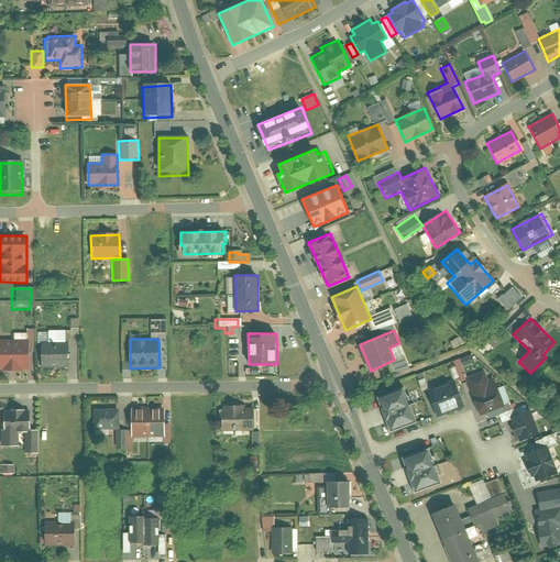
[(0,368),(29,370),(28,341),(0,341),(0,368)]
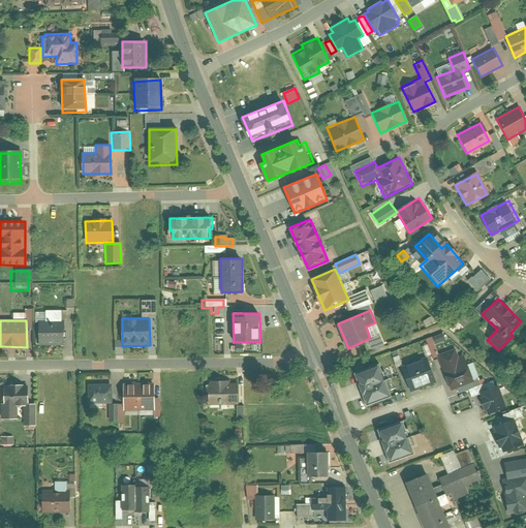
[(63,346),(63,322),(38,322),(37,345),(63,346)]
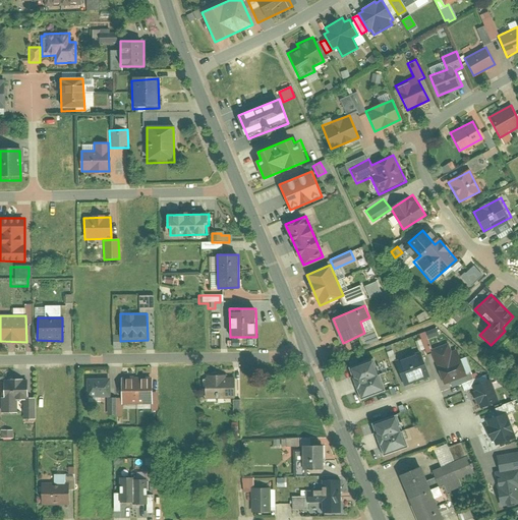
[(424,348),(422,341),(436,337),(433,329),(414,336),(418,350),(424,348)]
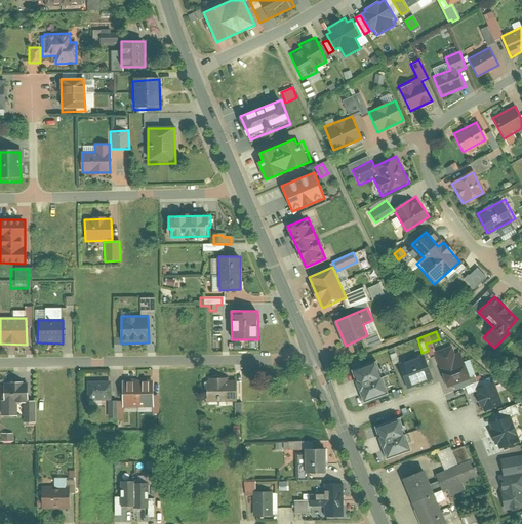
[(451,346),(433,353),(446,389),(471,379),(460,353),(454,355),(451,346)]
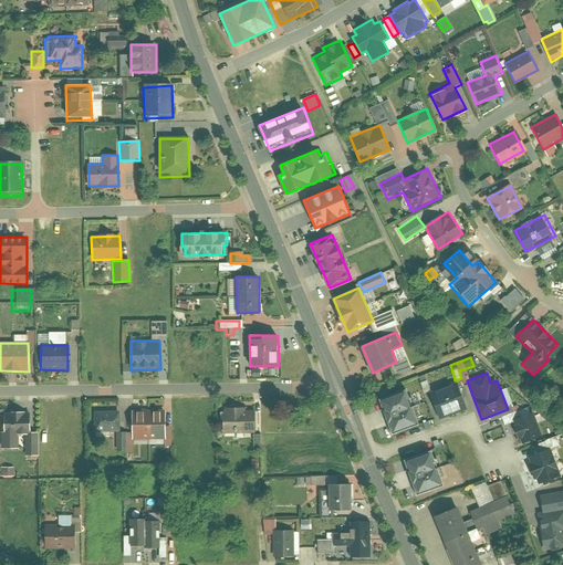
[(466,409),(457,383),(429,391),(438,419),(466,409)]
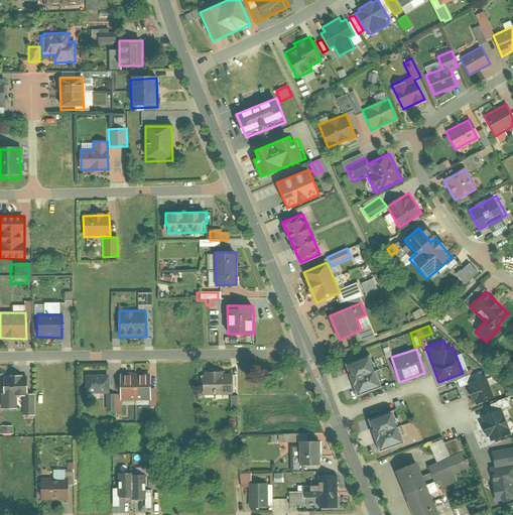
[(381,387),(370,355),(346,364),(357,396),(381,387)]
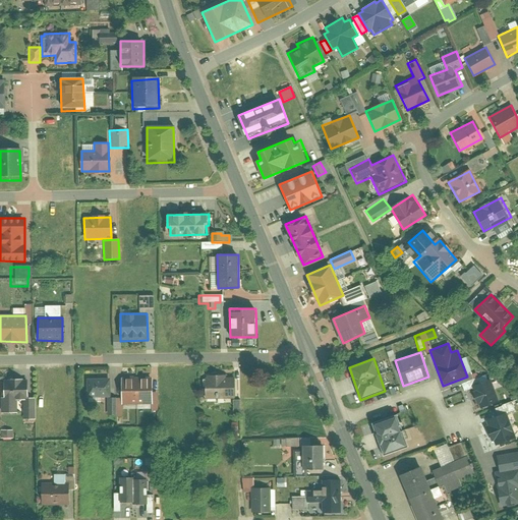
[(148,376),(119,376),(119,396),(119,401),(148,400),(148,376)]
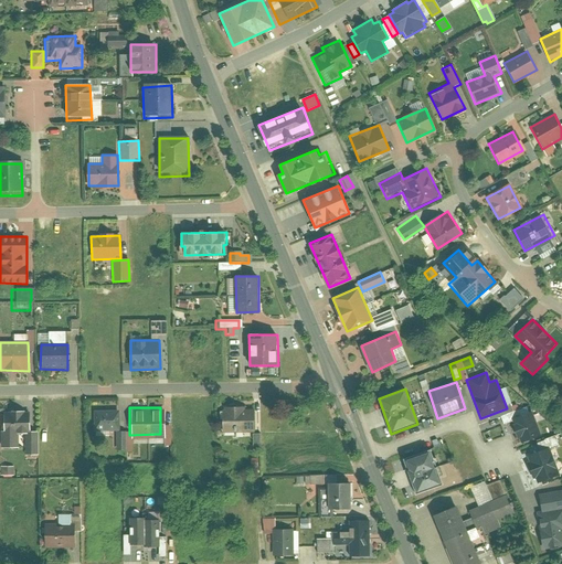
[(2,408),(2,428),(0,428),(0,445),(14,445),(14,428),(23,428),(27,428),(27,408),(2,408)]
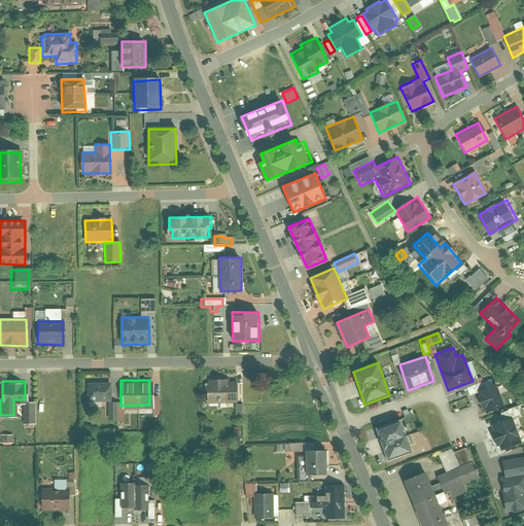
[(108,381),(86,381),(86,398),(108,398),(108,381)]
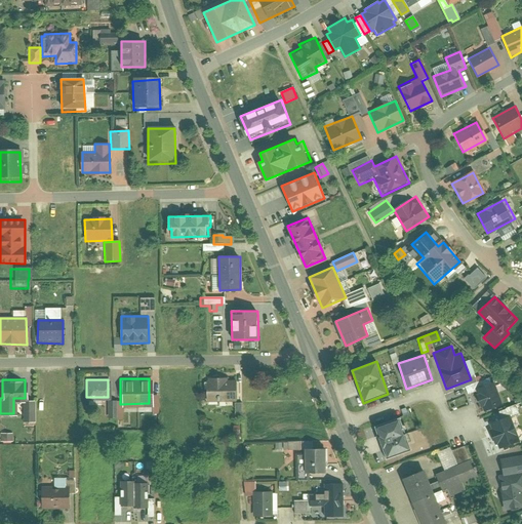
[(232,379),(205,379),(206,398),(232,398),(232,379)]
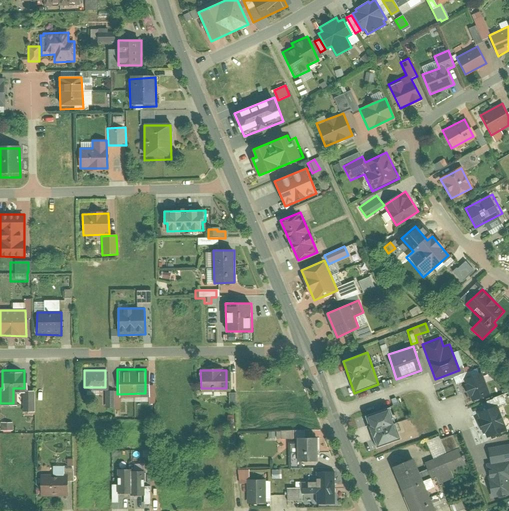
[(482,372),(463,378),(470,402),(489,397),(482,372)]
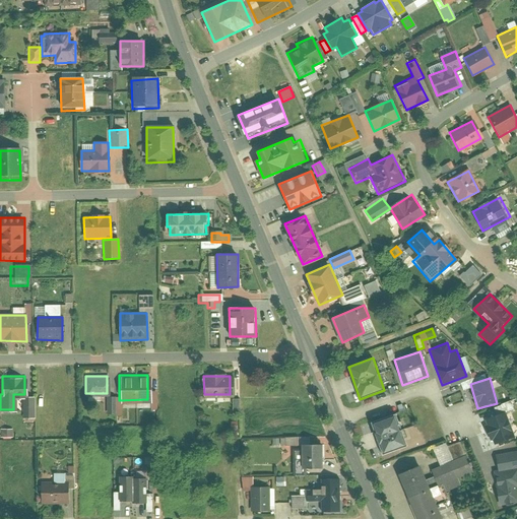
[(24,394),(21,394),(21,415),(33,415),(31,394),(24,394)]
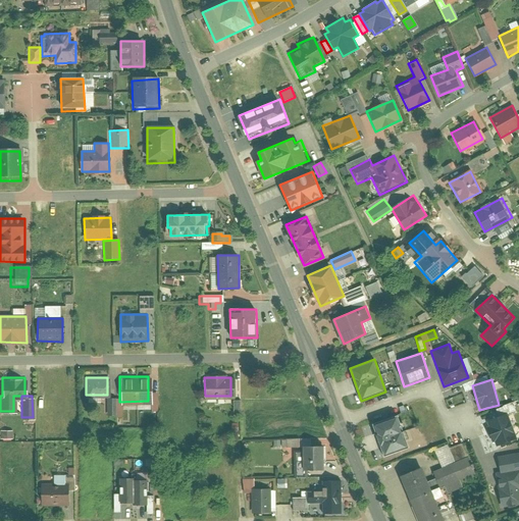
[(485,420),(496,446),(516,437),(507,413),(485,420)]
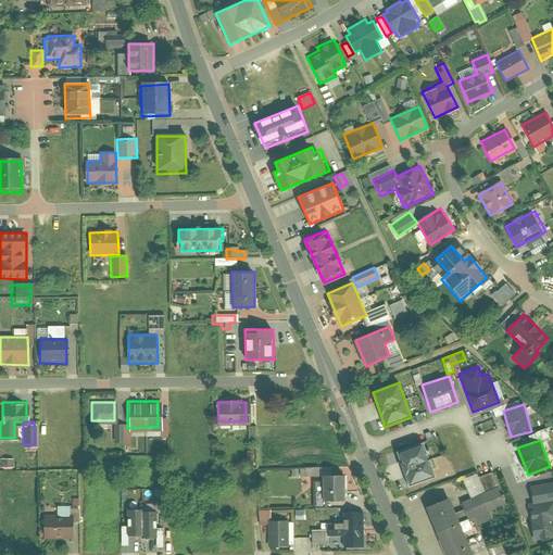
[(397,452),(410,486),(436,477),(423,442),(397,452)]
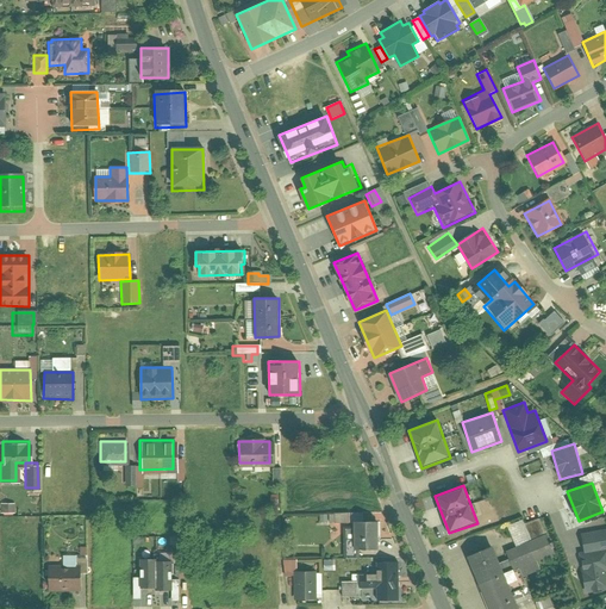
[(375,520),(353,520),(353,546),(375,546),(375,520)]
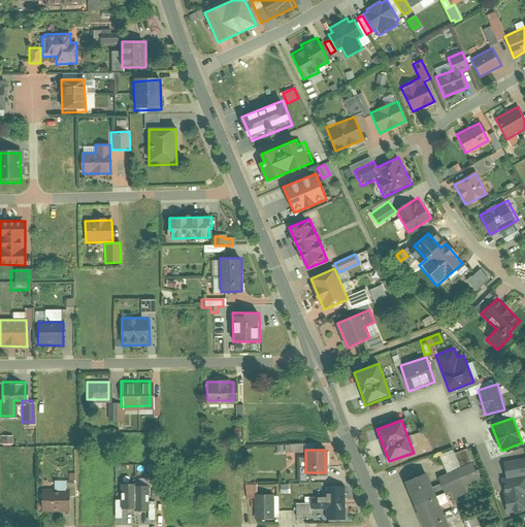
[(524,458),(503,462),(506,479),(524,475),(524,458)]
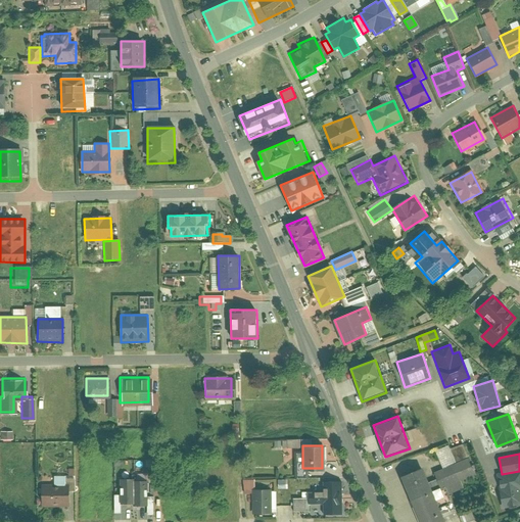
[(476,475),(469,458),(433,472),(440,489),(444,487),(447,494),(462,488),(460,482),(476,475)]
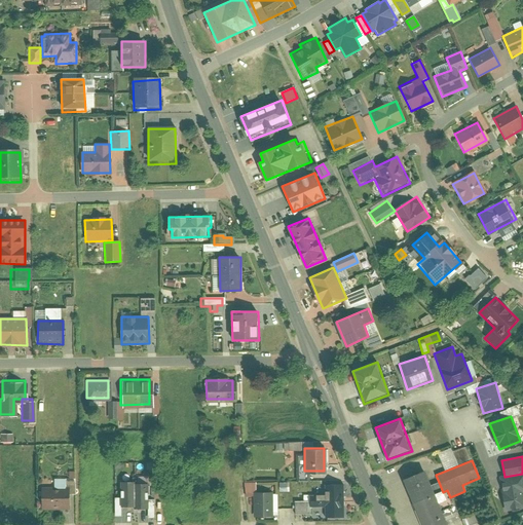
[(448,524),(424,471),(403,481),(421,524),(448,524)]
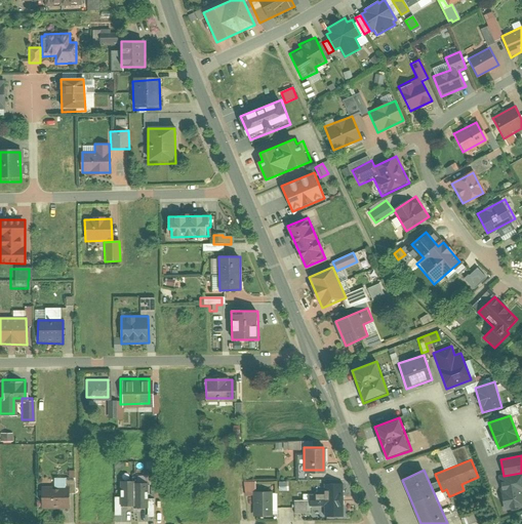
[(521,473),(504,476),(498,477),(504,511),(521,508),(521,473)]
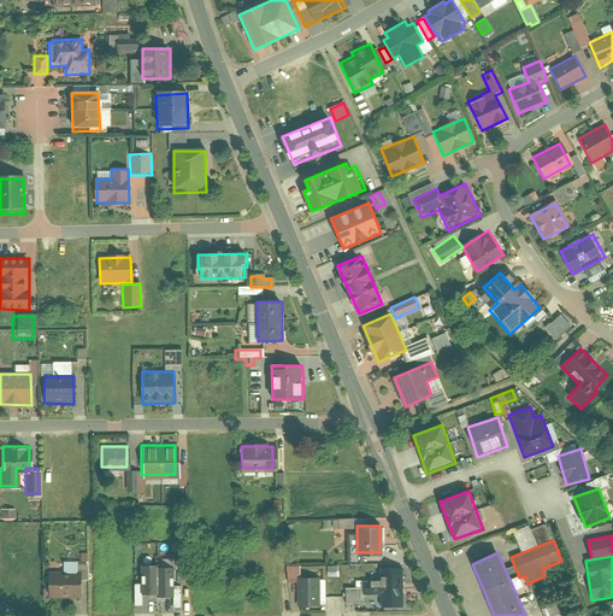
[(76,575),(76,581),(86,581),(86,563),(76,563),(76,575)]
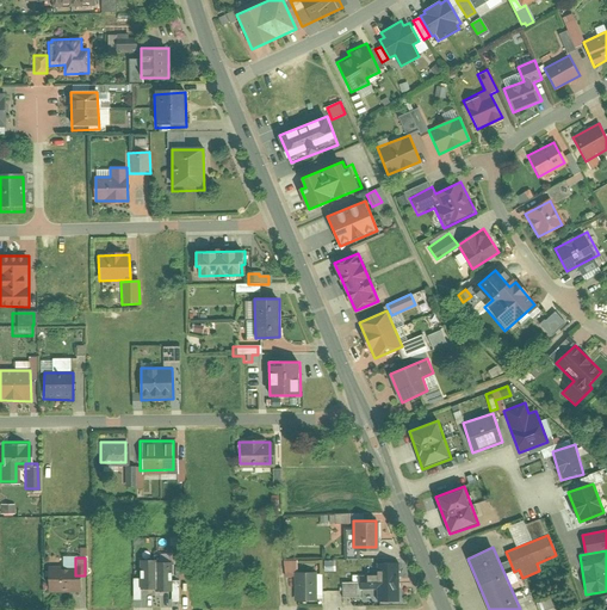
[(150,558),(137,558),(138,585),(152,585),(150,558)]
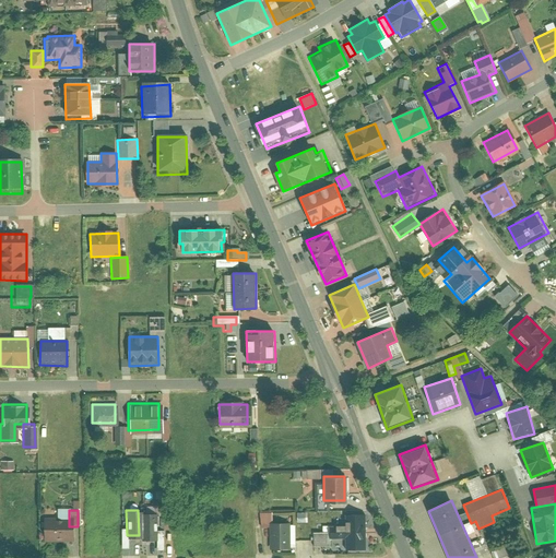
[(260,524),(269,524),(269,522),(269,511),(258,511),(260,524)]
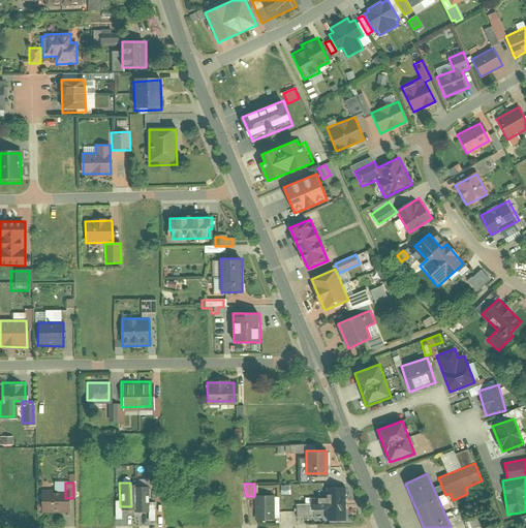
[(145,485),(133,485),(133,507),(145,507),(145,485)]
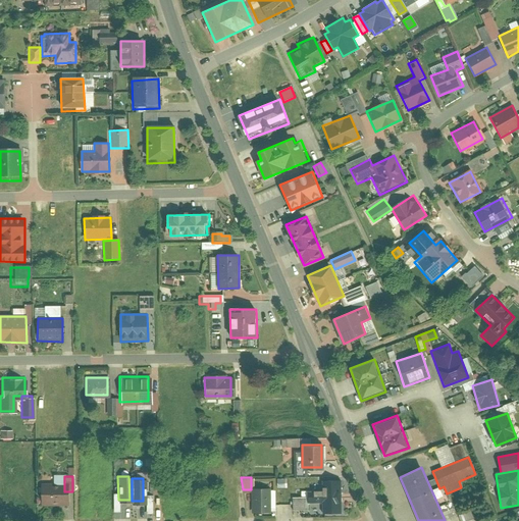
[(305,501),(320,500),(320,511),(339,511),(338,479),(320,479),(320,489),(305,489),(305,501)]
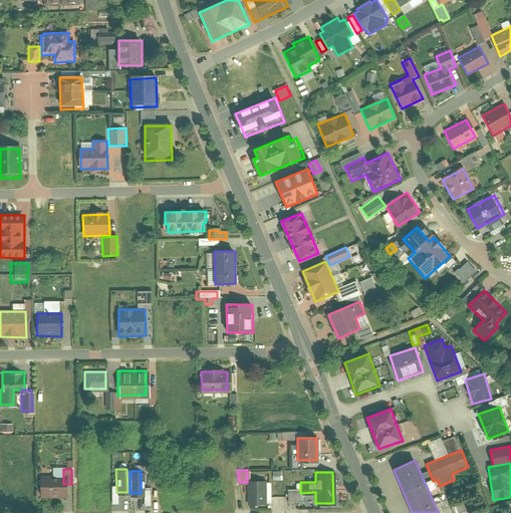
[(63,479),(39,479),(40,498),(63,498),(63,484),(63,479)]
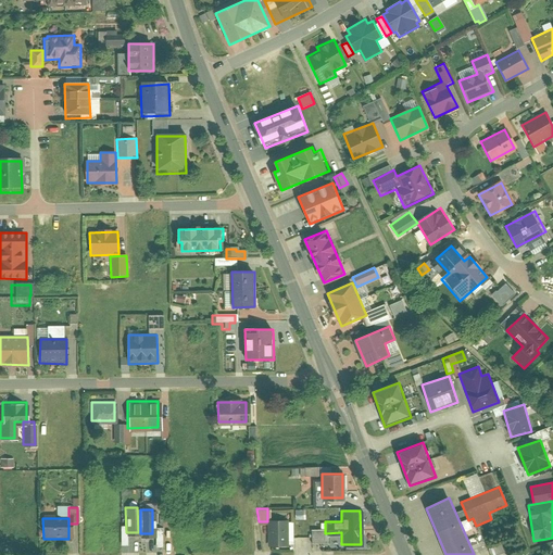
[(324,518),(309,518),(309,540),(325,540),(324,518)]
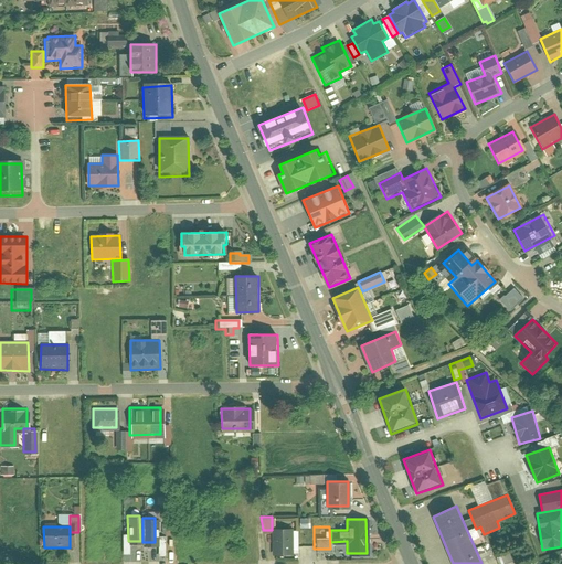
[(289,528),(272,528),(272,530),(272,553),(289,553),(289,545),(289,529),(289,528)]
